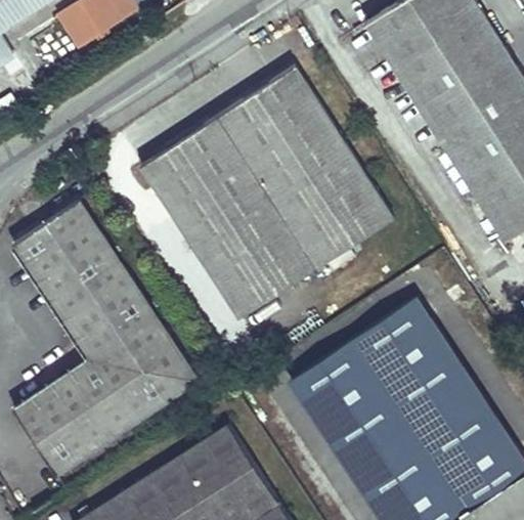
[(0,0),(0,34),(53,0),(0,0)]
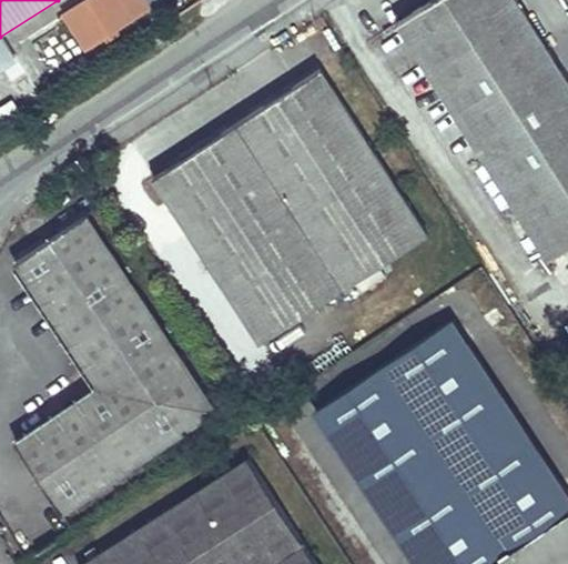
[(89,51),(135,21),(121,0),(90,0),(66,16),(89,51)]
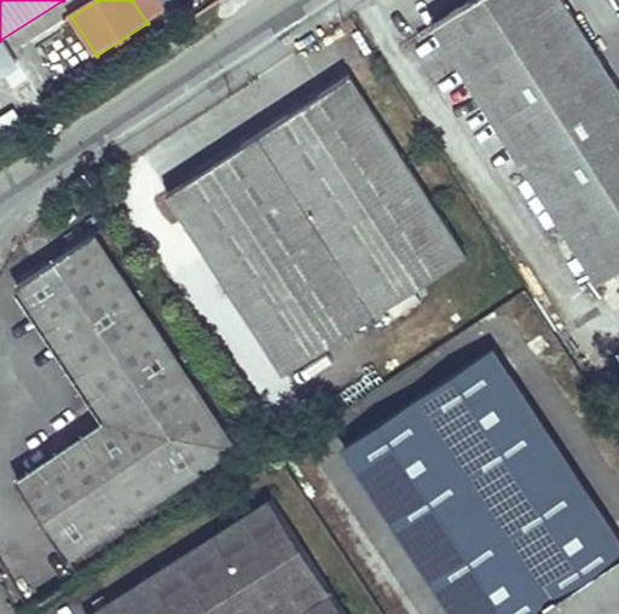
[(618,90),(561,0),(478,0),(432,30),(597,288),(618,273),(618,90)]
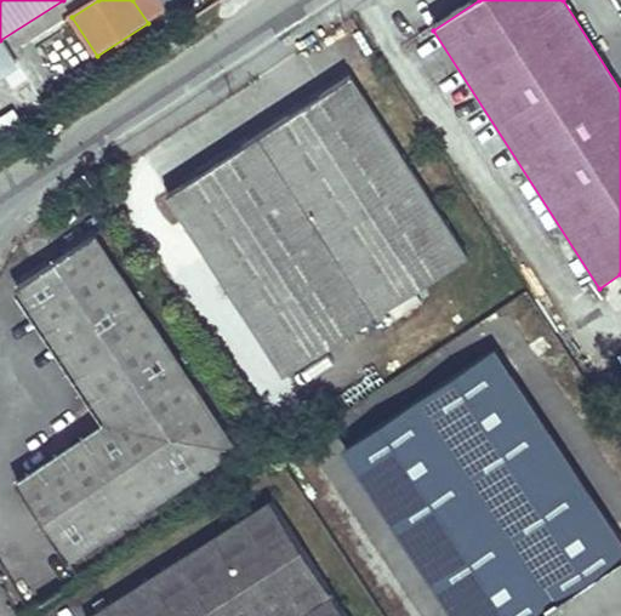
[(352,80),(167,198),(285,380),(468,262),(352,80)]
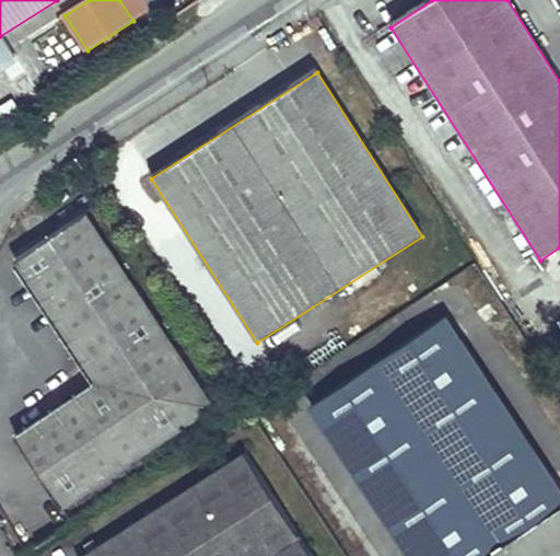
[(86,217),(18,262),(100,385),(16,441),(61,509),(213,406),(86,217)]
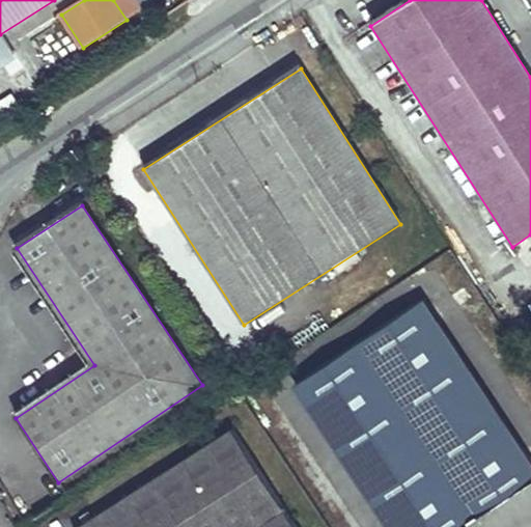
[(530,465),(423,303),(295,387),(310,410),(337,452),(387,526),(464,526),(530,482),(530,465)]
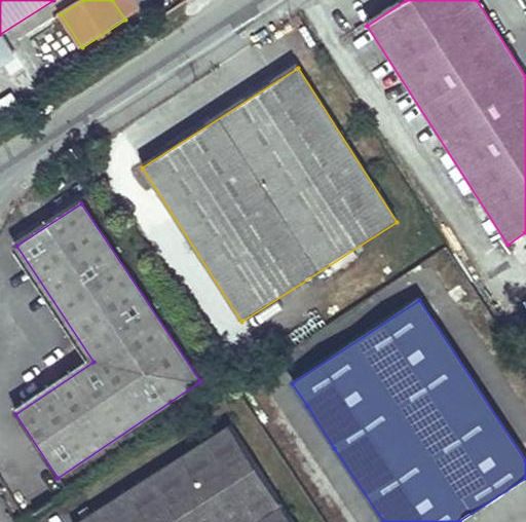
[(292,521),(231,426),(81,521),(292,521)]
